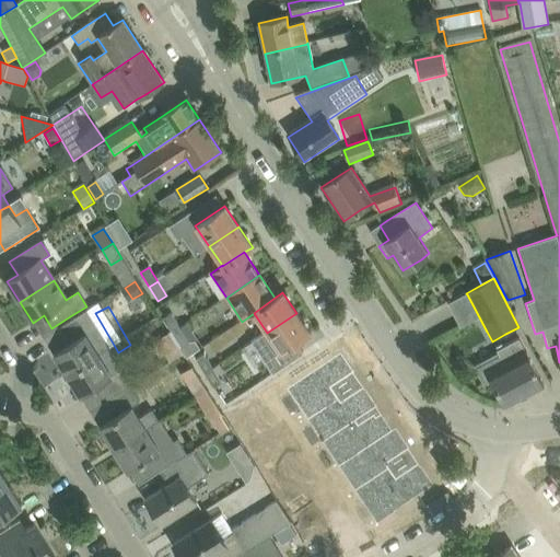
[(50,349),(67,375),(109,348),(86,311),(77,318),(58,329),(65,340),(50,349)]
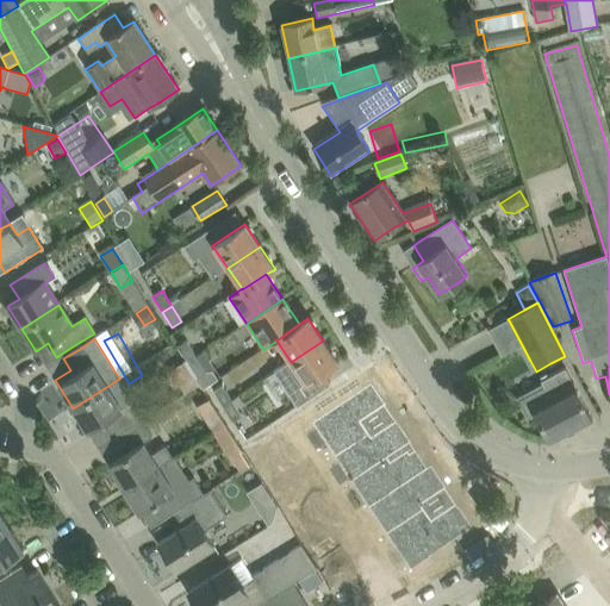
[(291,362),(273,373),(297,407),(329,386),(321,374),(337,362),(323,341),(291,362)]
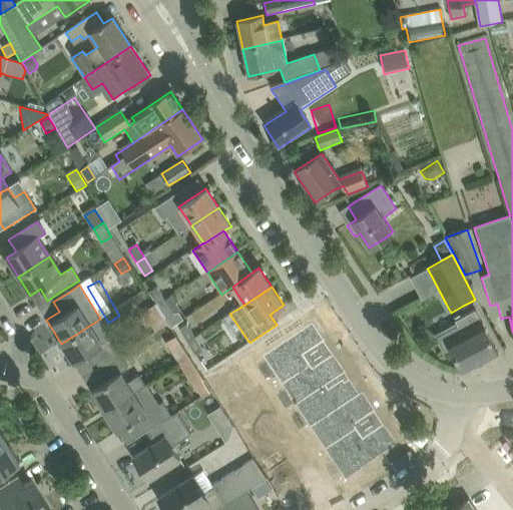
[(157,306),(164,301),(156,288),(149,293),(157,306)]
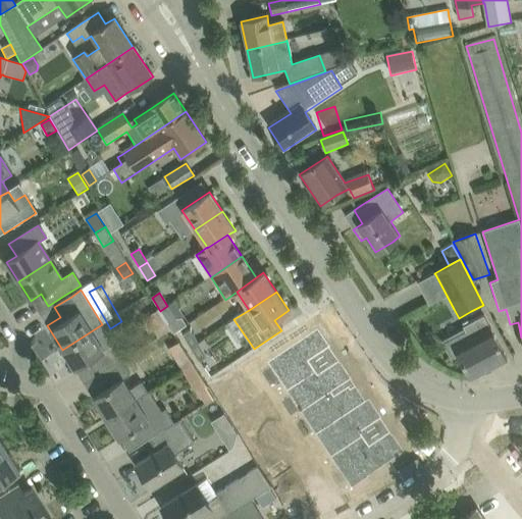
[(168,324),(175,319),(167,306),(160,311),(168,324)]
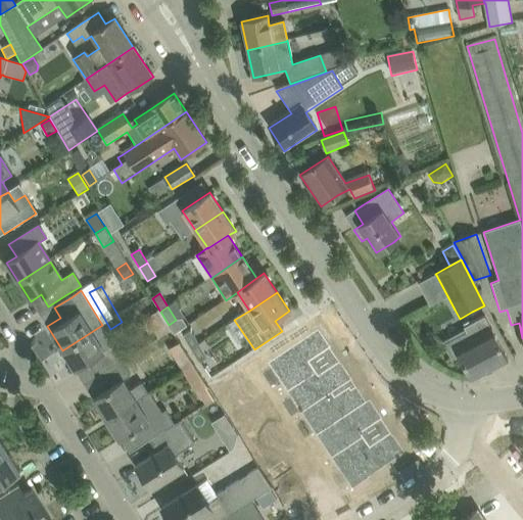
[(157,311),(144,319),(157,339),(171,331),(157,311)]
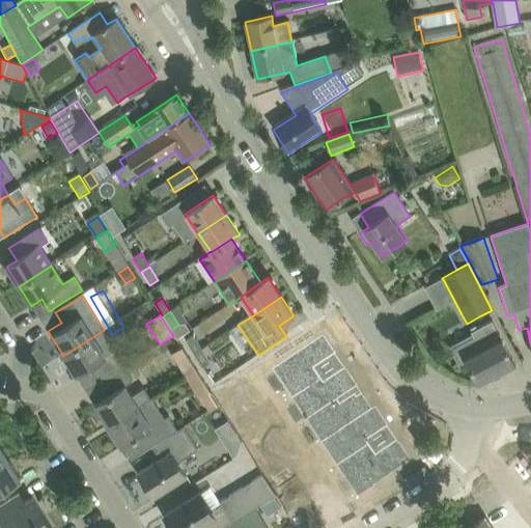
[(315,515),(324,527),(332,527),(398,487),(389,472),(415,455),(330,322),(262,364),(346,496),(315,515)]
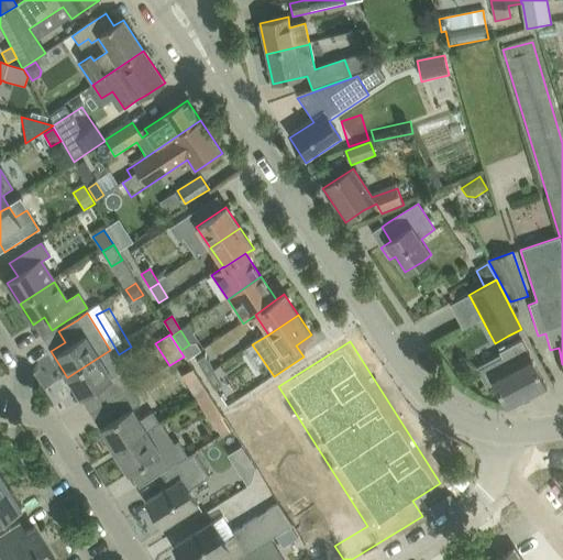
[(507,408),(547,387),(536,369),(521,341),(499,353),(501,359),(479,370),(487,384),(493,382),(507,408)]
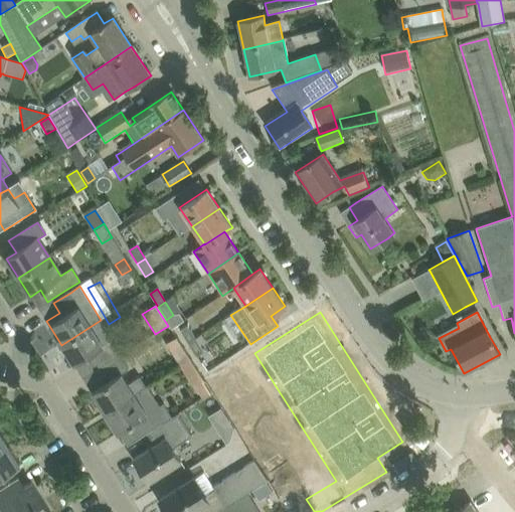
[(87,356),(97,371),(119,356),(119,355),(132,347),(128,341),(115,350),(110,341),(113,339),(101,320),(61,345),(73,364),(87,356)]
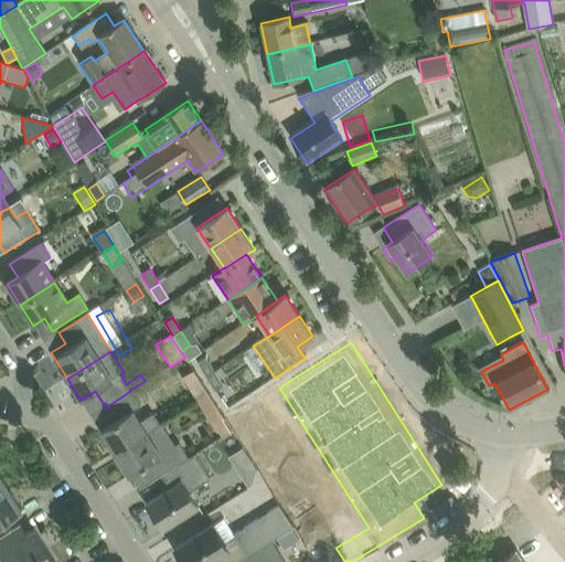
[(205,358),(198,363),(206,378),(214,372),(205,358)]
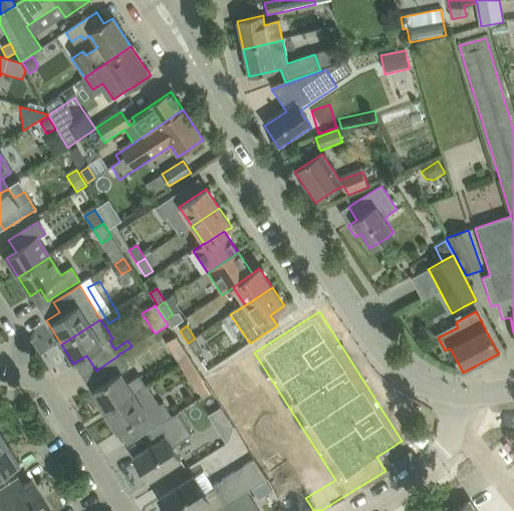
[(196,356),(203,351),(195,338),(188,343),(196,356)]
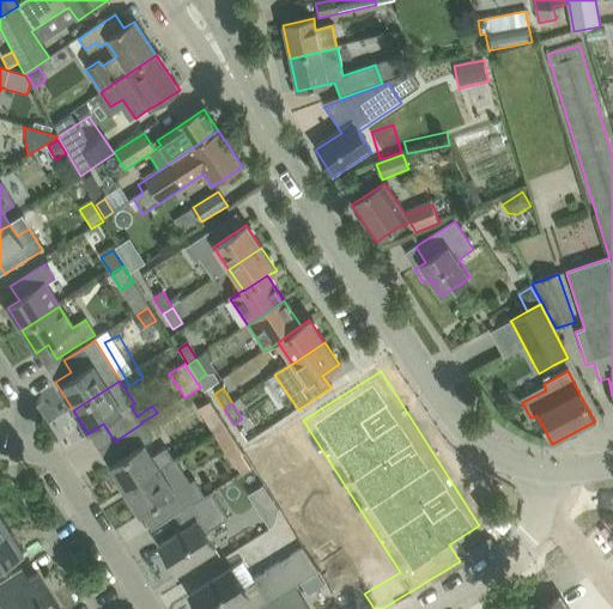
[(125,492),(158,469),(173,460),(165,449),(151,458),(144,446),(152,440),(141,424),(115,442),(125,457),(109,467),(125,492)]
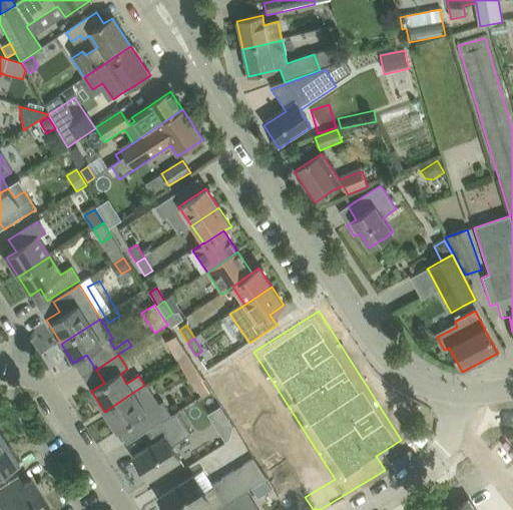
[(200,378),(191,383),(200,398),(209,392),(200,378)]
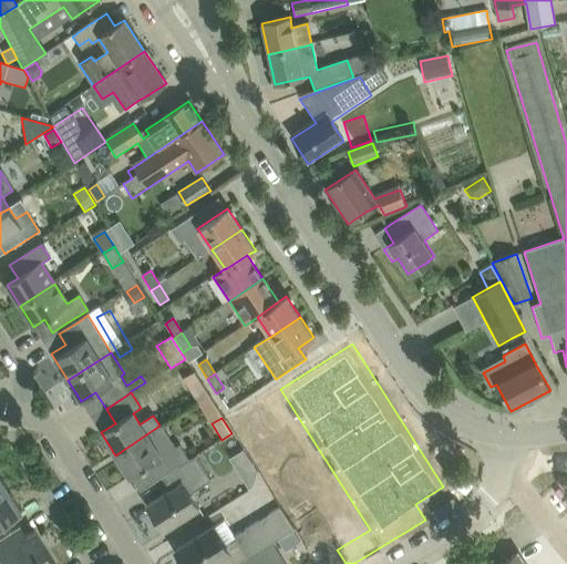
[(162,478),(178,467),(168,452),(161,457),(146,434),(115,455),(130,478),(144,469),(153,483),(162,478)]
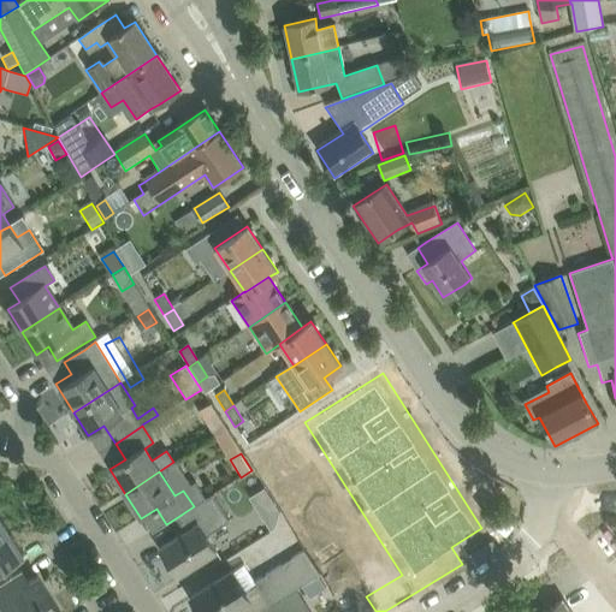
[(178,577),(199,564),(215,553),(206,538),(229,523),(212,495),(194,506),(176,518),(185,533),(160,548),(178,577)]
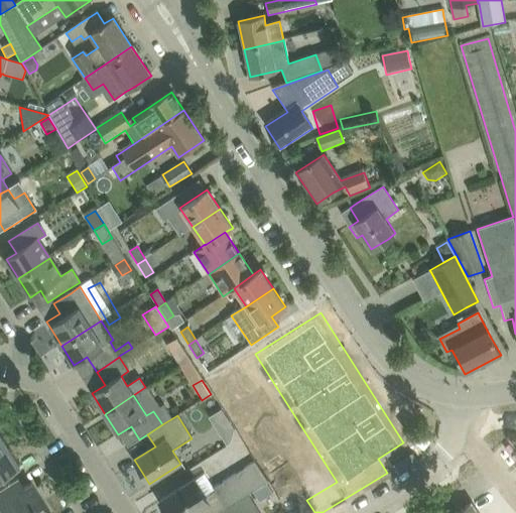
[(232,425),(220,433),(227,444),(231,442),(234,429),(232,425)]
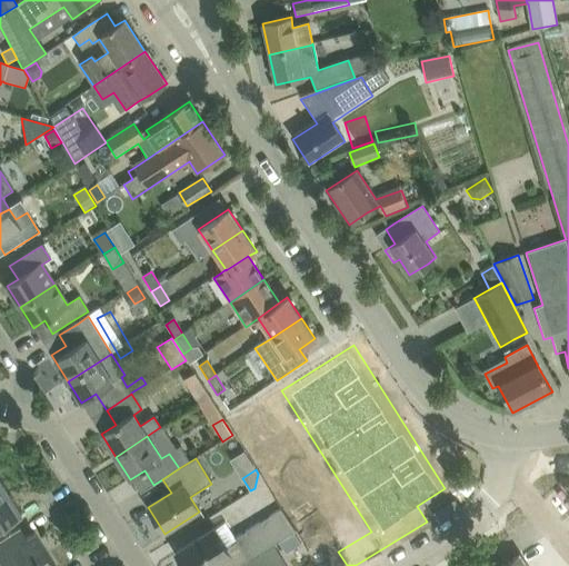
[(0,499),(0,528),(22,515),(9,494),(0,499)]
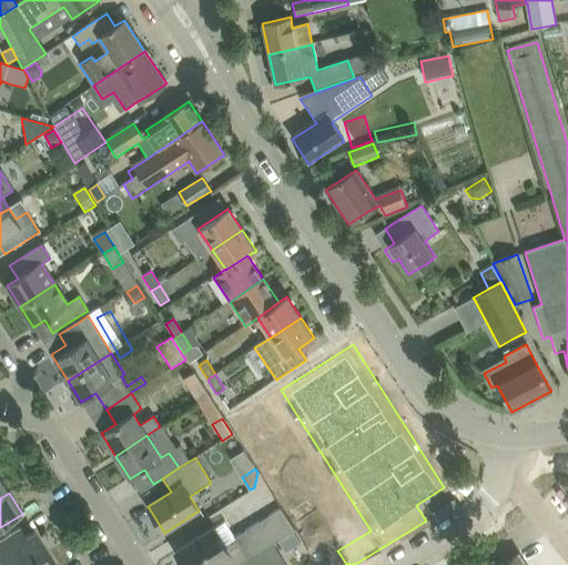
[(239,527),(266,515),(259,497),(231,511),(239,527)]
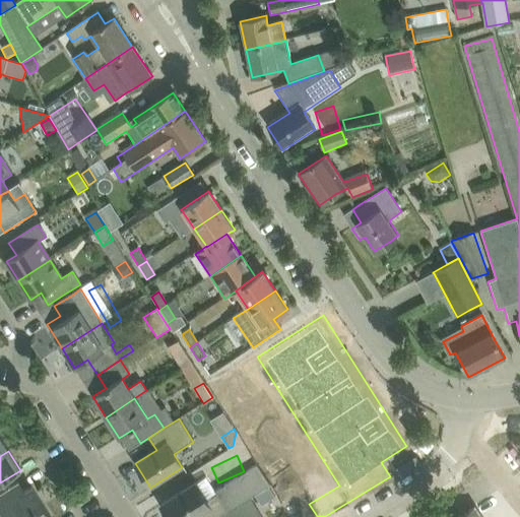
[(255,496),(269,487),(262,476),(256,466),(214,492),(206,478),(196,485),(195,482),(160,505),(168,516),(221,516),(228,513),(241,505),(249,500),(255,496)]
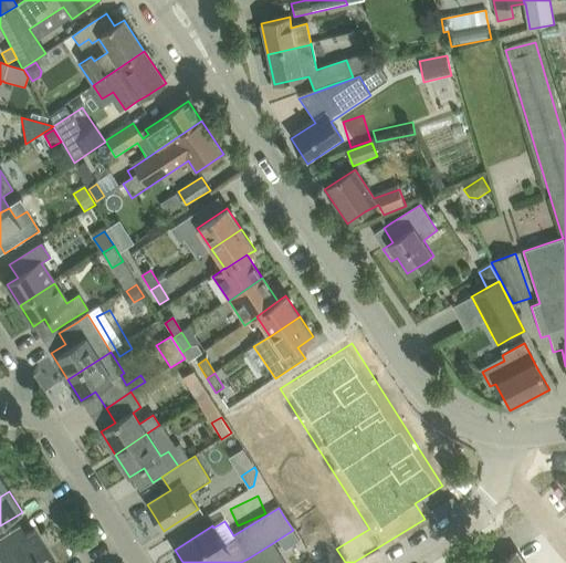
[(29,562),(46,552),(34,532),(27,538),(19,528),(1,539),(0,539),(0,562),(29,562)]
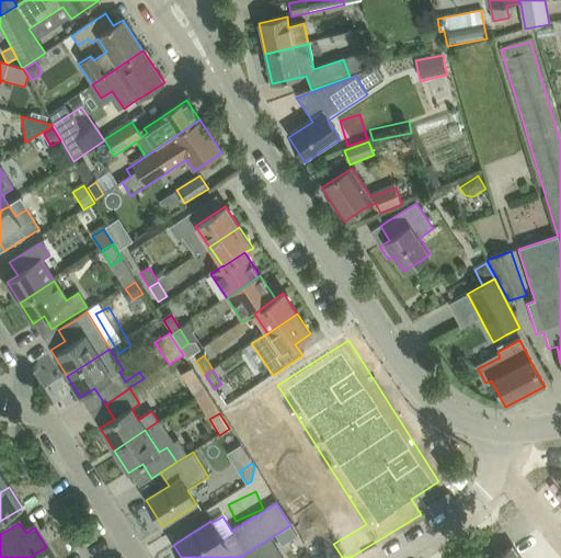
[(290,525),(275,535),(282,546),(297,536),(290,525)]
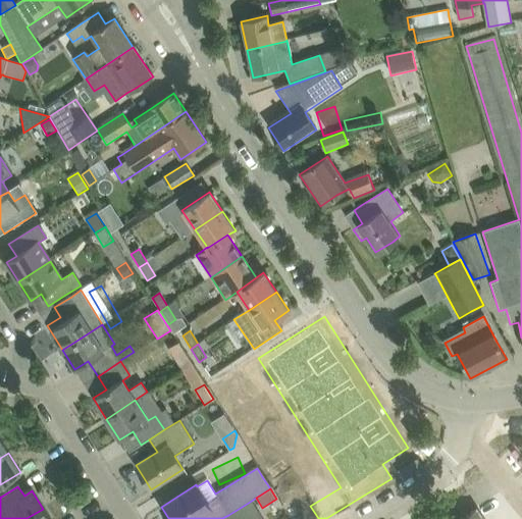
[(260,518),(250,502),(242,507),(228,515),(222,518),(260,518)]
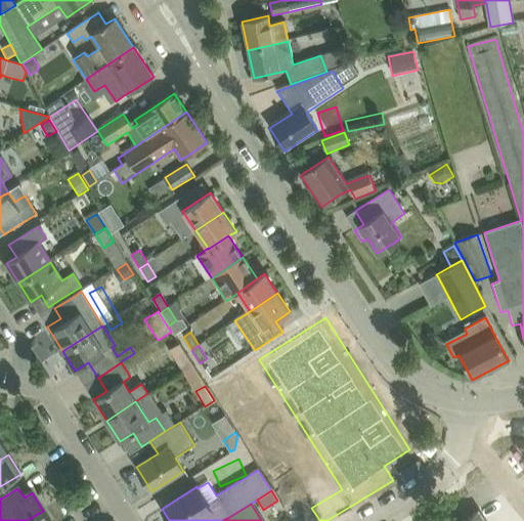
[(50,520),(43,511),(27,520),(50,520)]
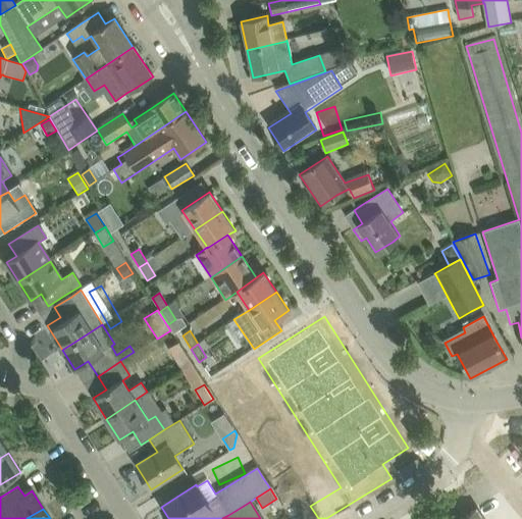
[(482,518),(476,510),(462,518),(482,518)]
